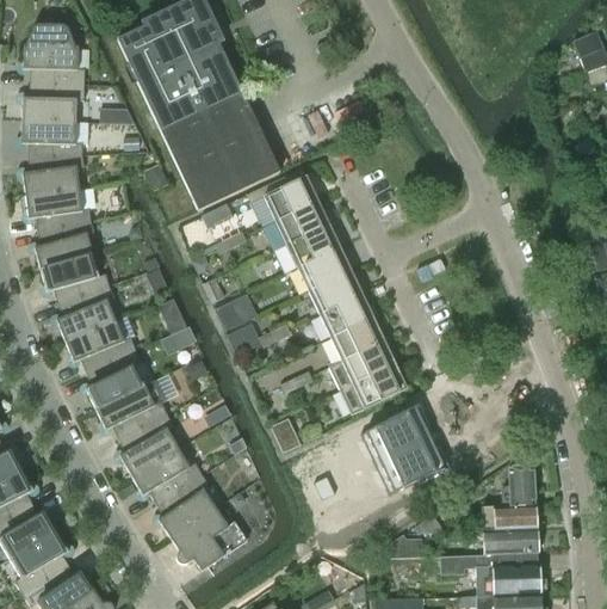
[(187,0),(143,22),(146,26),(118,40),(199,211),(282,172),(221,43),(225,41),(206,0),(187,0)]
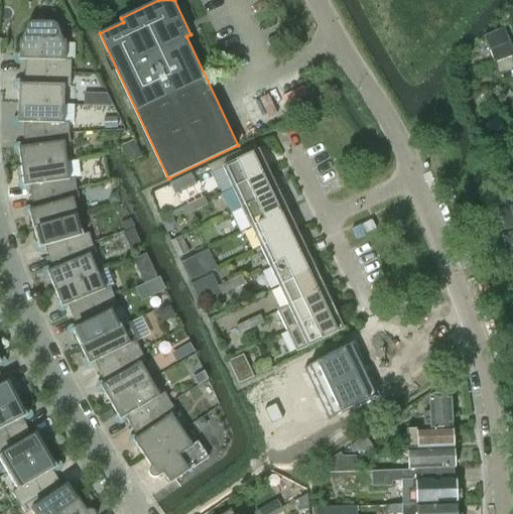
[(56,19),(54,18),(31,17),(30,18),(29,19),(22,37),(21,38),(20,58),(26,59),(26,71),(73,72),(73,58),(68,58),(67,39),(65,39),(57,21),(56,19)]
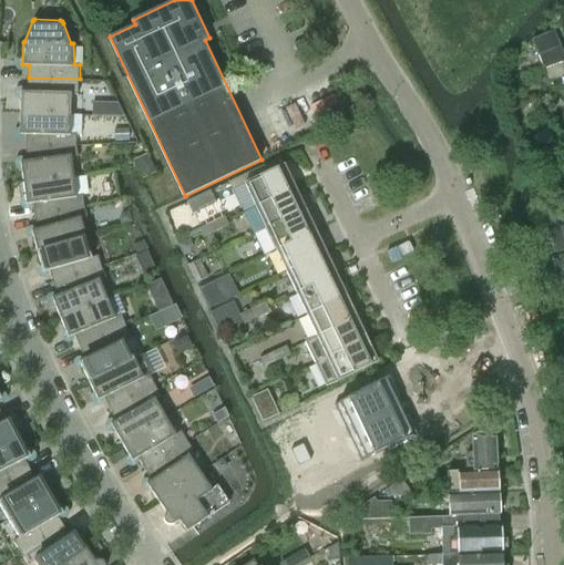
[(563,50),(554,30),(533,40),(545,68),(563,59),(563,50)]
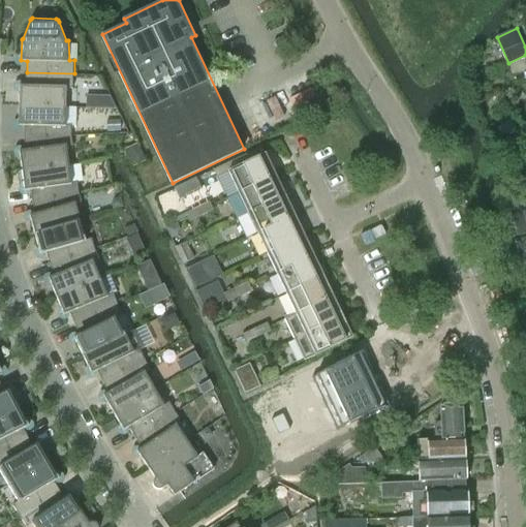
[(74,73),(27,72),(27,85),(21,85),(20,104),(67,105),(67,87),(73,87),(74,73)]
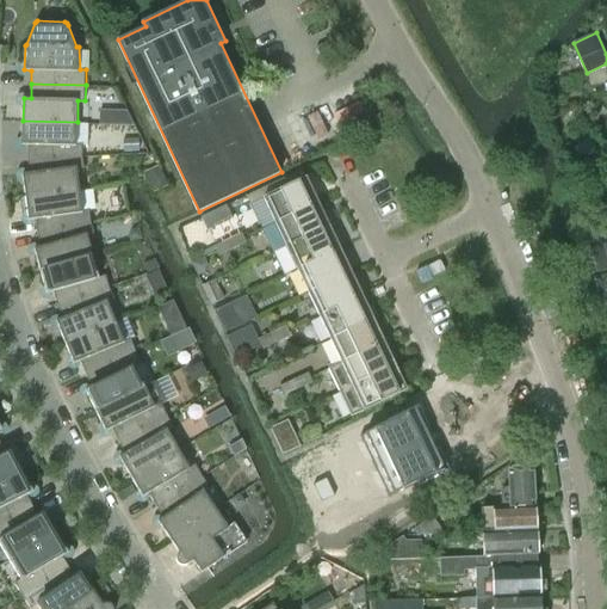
[(333,104),(342,125),(369,112),(359,92),(333,104)]
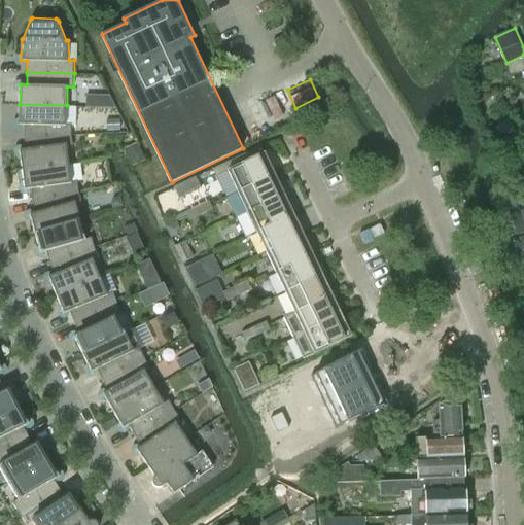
[(90,104),(115,103),(115,91),(90,92),(90,104)]
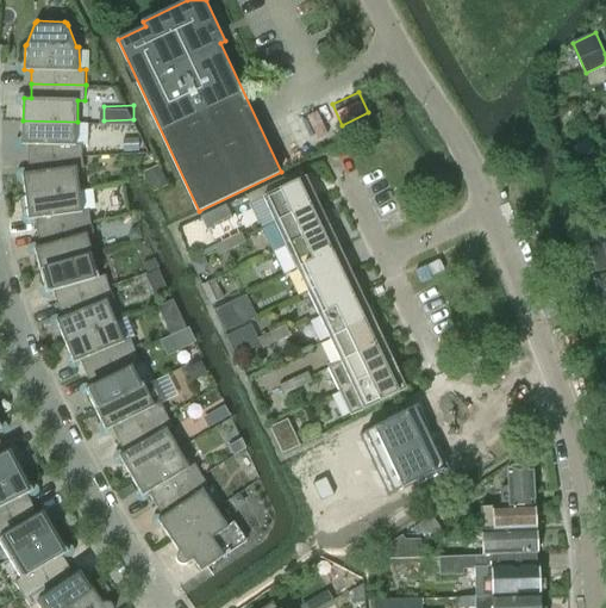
[(77,122),(23,121),(23,143),(30,144),(29,157),(83,155),(83,143),(76,143),(77,122)]
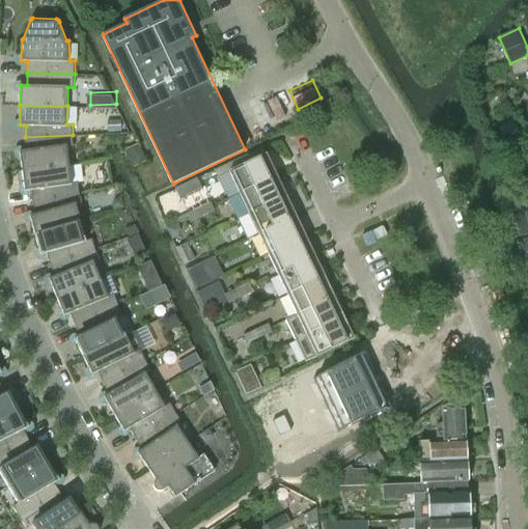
[(73,135),(25,137),(27,149),(21,150),(23,170),(71,164),(68,145),(74,145),(73,135)]
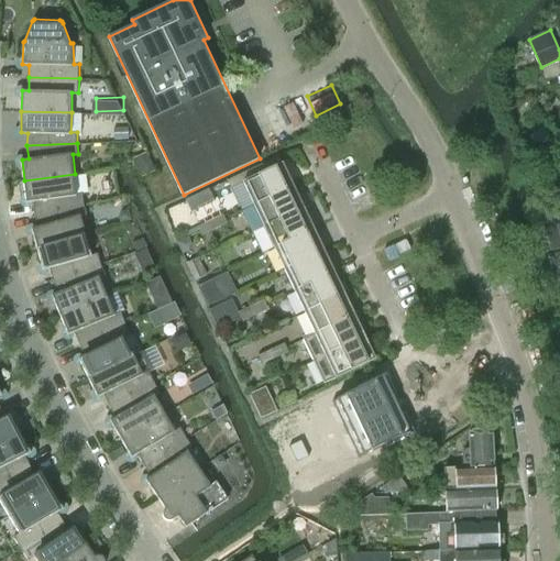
[(244,182),(255,204),(294,185),(284,163),(244,182)]
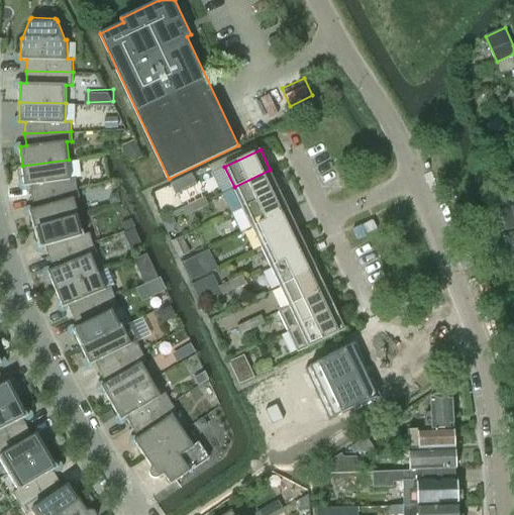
[(69,160),(22,166),(25,185),(31,184),(32,196),(78,187),(77,177),(71,178),(69,160)]
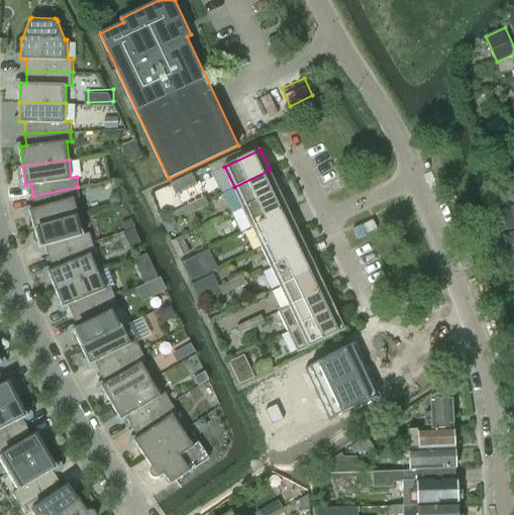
[(270,170),(234,187),(243,207),(280,190),(270,170)]
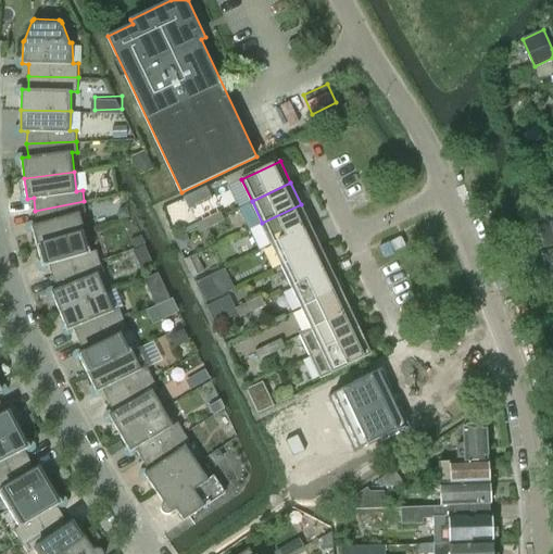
[(213,198),(208,186),(185,197),(190,209),(213,198)]
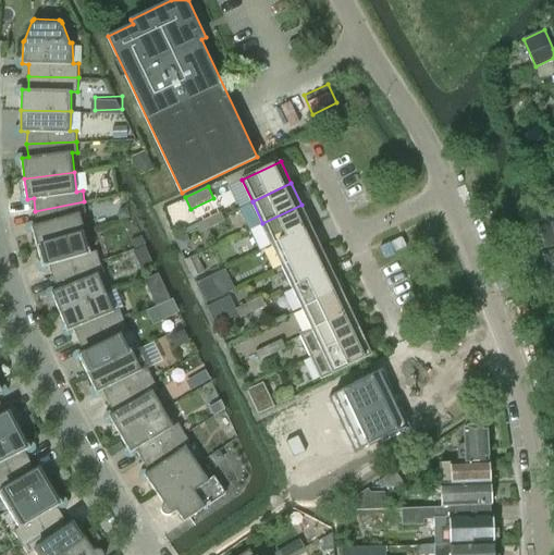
[(84,201),(35,211),(39,224),(33,225),(38,246),(86,232),(81,213),(87,211),(84,201)]
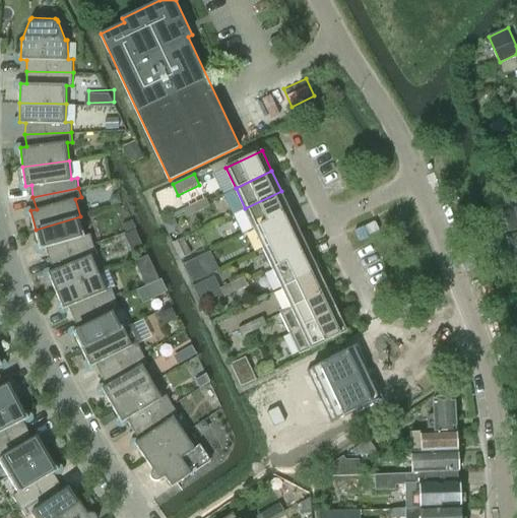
[(281,191),(245,208),(254,228),(291,210),(281,191)]
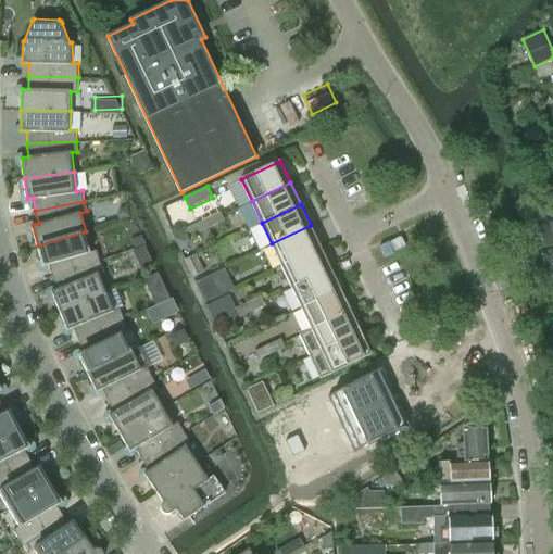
[(222,211),(210,216),(213,225),(226,219),(222,211)]
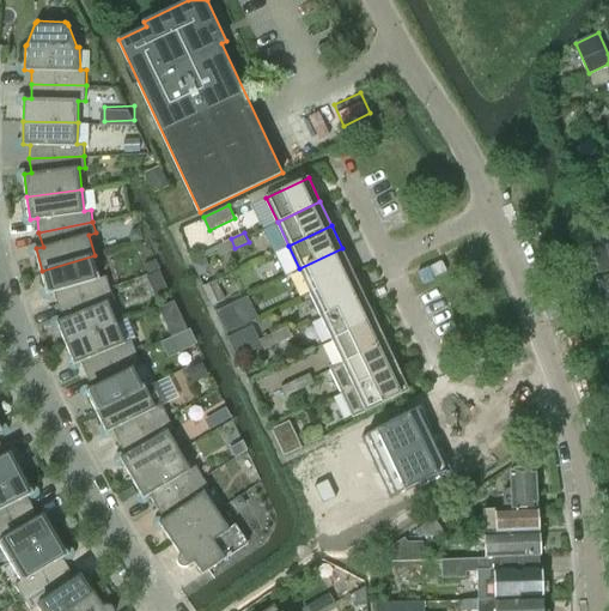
[(608,248),(606,237),(591,241),(600,272),(608,268),(608,248)]
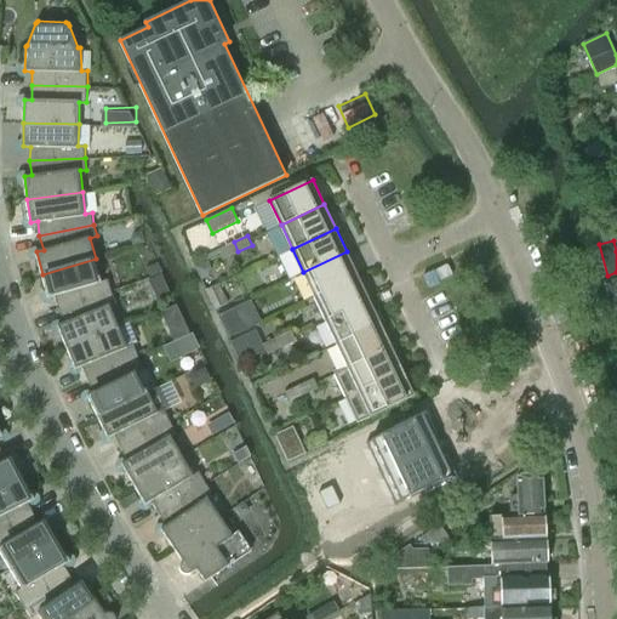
[(234,242),(220,249),(224,257),(238,251),(234,242)]
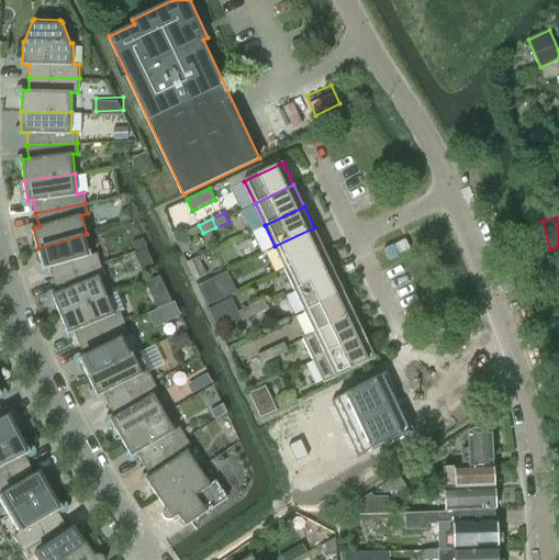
[(314,227),(275,246),(286,268),(324,249),(314,227)]
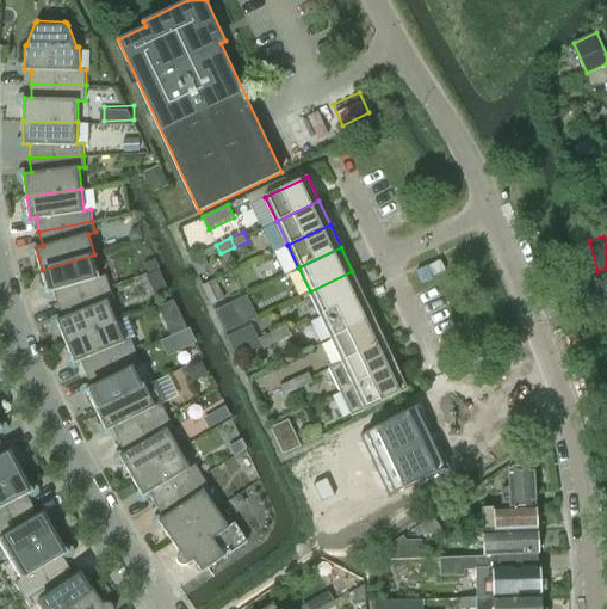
[(94,254),(42,270),(48,291),(55,290),(59,303),(111,285),(107,274),(100,276),(94,254)]
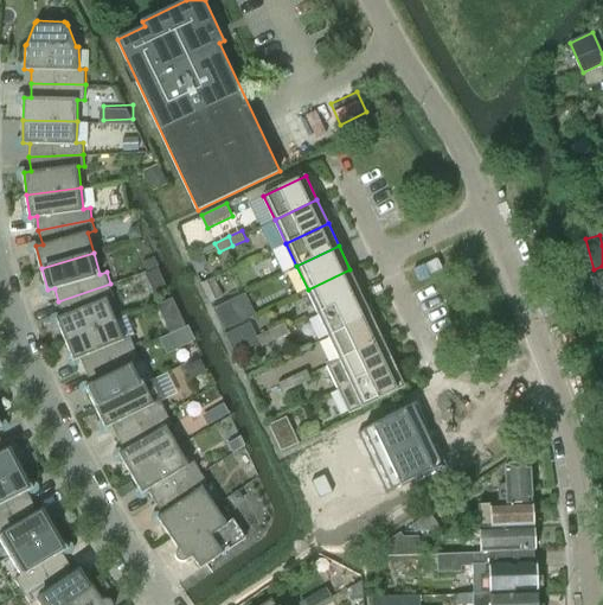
[(148,269),(160,265),(156,255),(145,260),(148,269)]
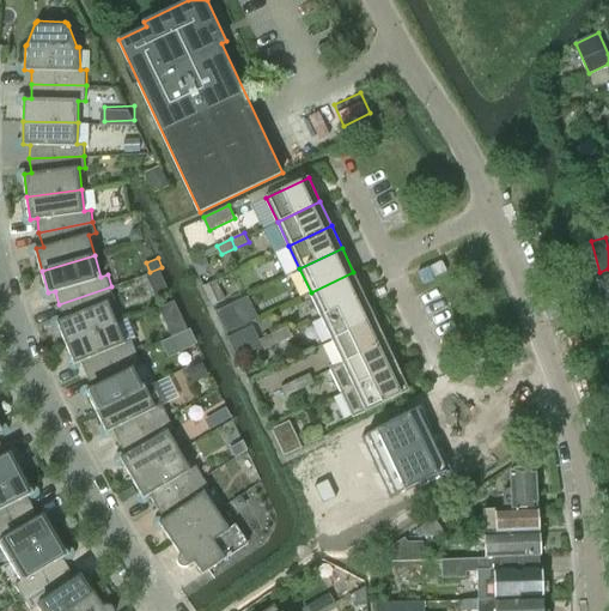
[(150,272),(146,273),(158,297),(174,290),(163,267),(162,267),(150,272)]
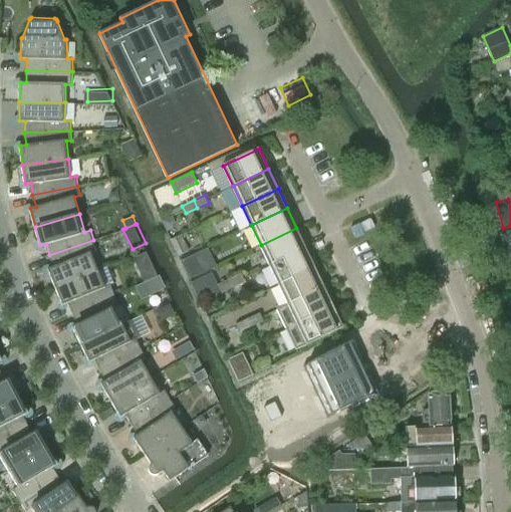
[(296,228),(261,245),(270,264),(305,247),(296,228)]
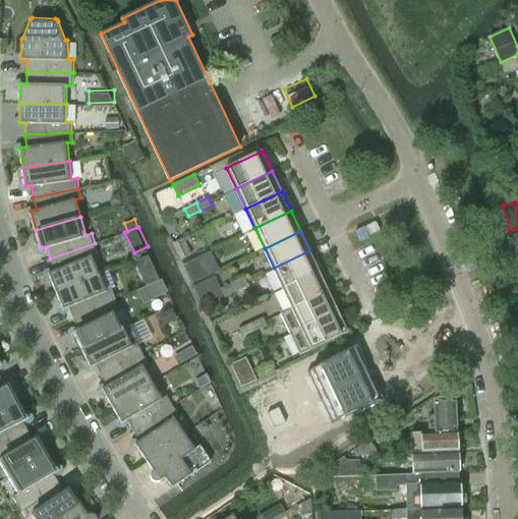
[(193,252),(185,236),(173,242),(181,258),(193,252)]
